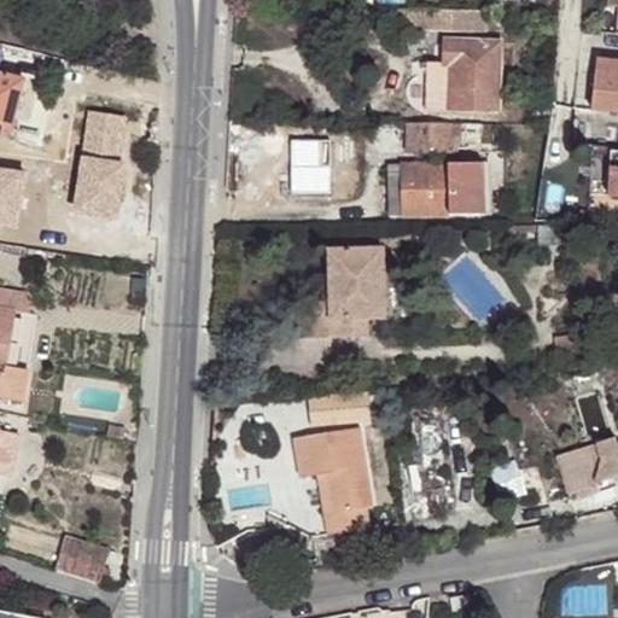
[(396,10),(396,27),(407,27),(406,40),(425,40),(425,29),(485,30),(485,11),(448,10),(448,11),(396,10)]
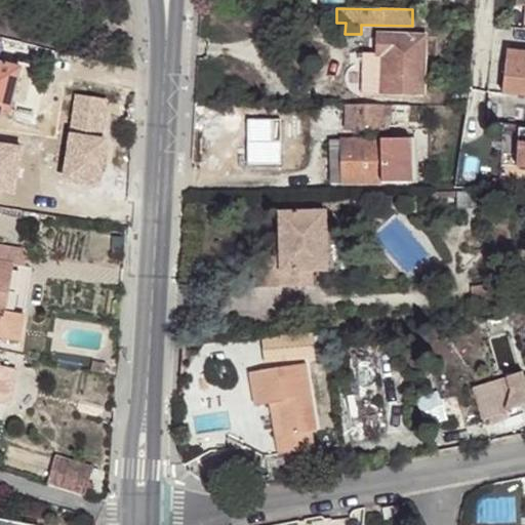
[(363,52),(362,94),(422,96),(423,36),(378,35),(377,53),(363,52)]
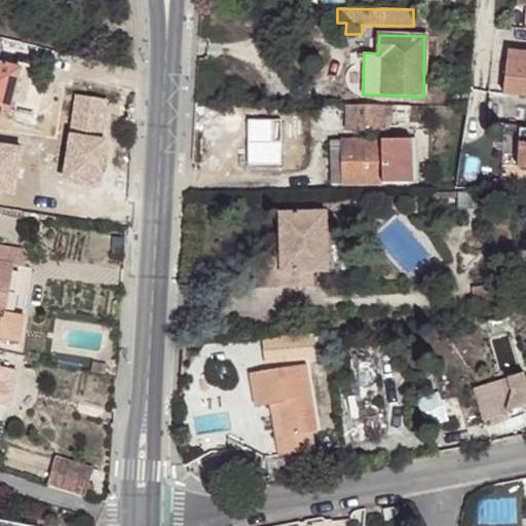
[(0,116),(8,118),(21,69),(15,67),(19,50),(35,54),(37,46),(0,37),(0,116)]
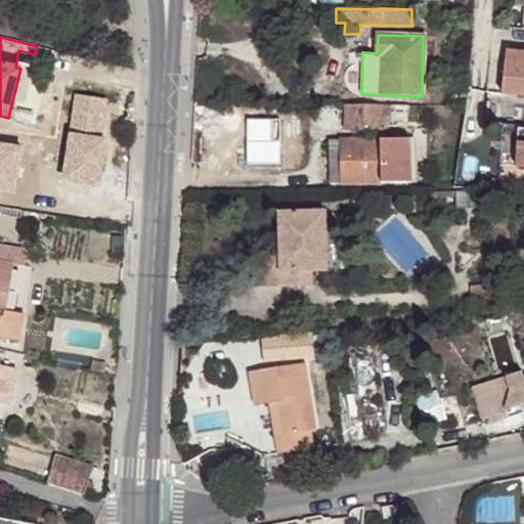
[(523,53),(506,52),(503,93),(523,94),(523,53)]
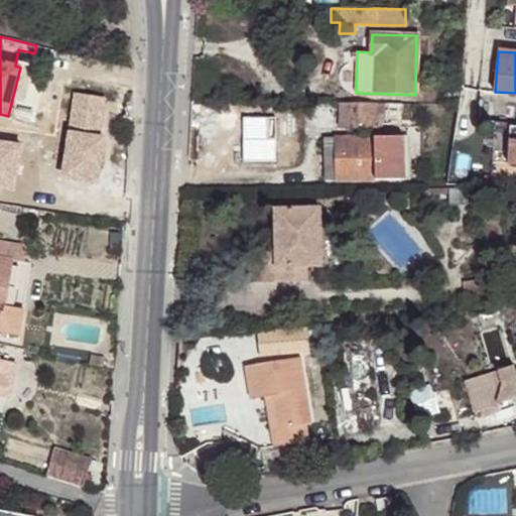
[(340,103),(340,127),(377,127),(377,115),(385,115),(385,103),(340,103)]
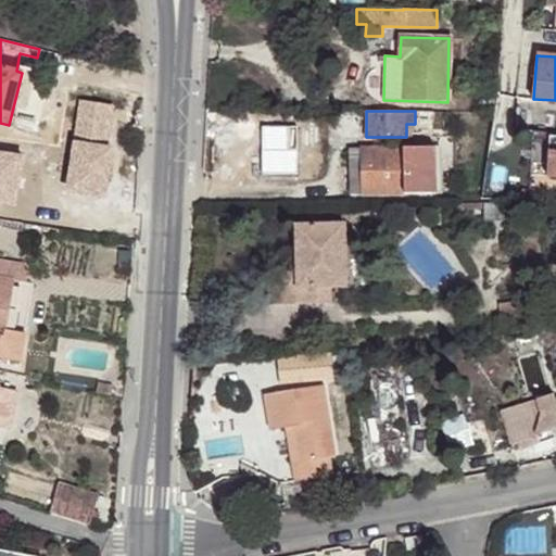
[(362,148),(362,194),(436,193),(434,147),(362,148)]
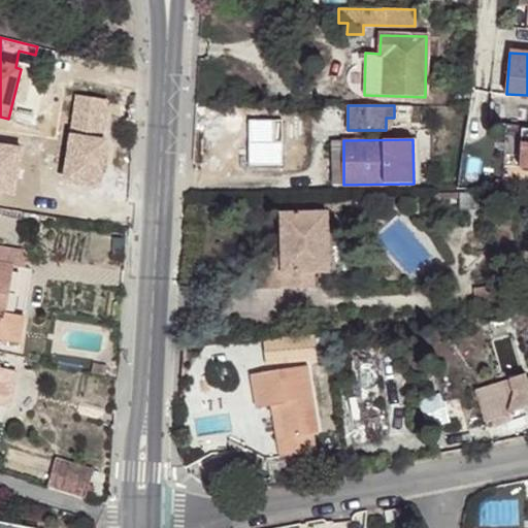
[(331,185),(343,185),(343,140),(330,140),(331,185)]
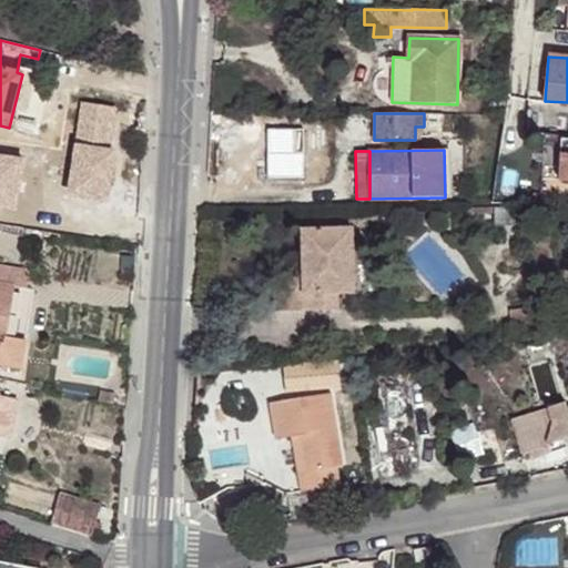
[(104,172),(103,188),(132,191),(133,175),(104,172)]
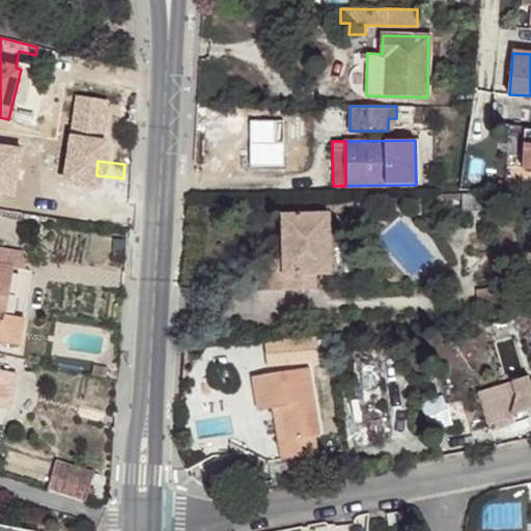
[(441,194),(441,211),(462,211),(462,193),(441,194)]
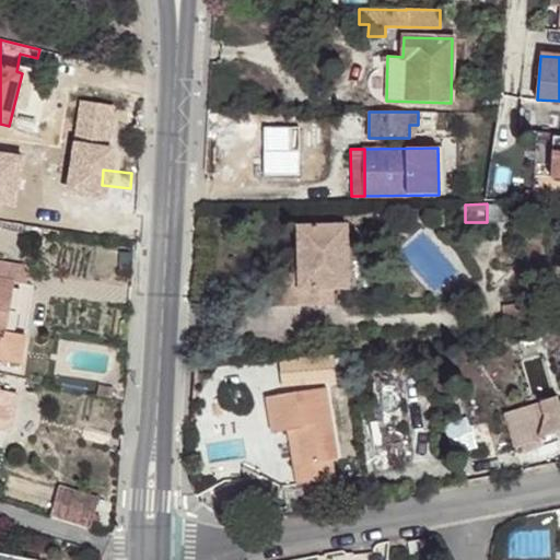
[(487,203),(487,222),(516,221),(516,203),(487,203)]
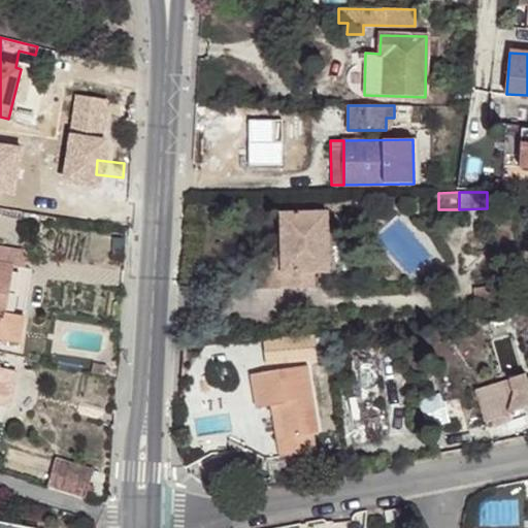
[(281,213),(282,260),(255,261),(256,288),(299,287),(298,272),(312,272),(328,272),(326,213),(281,213)]
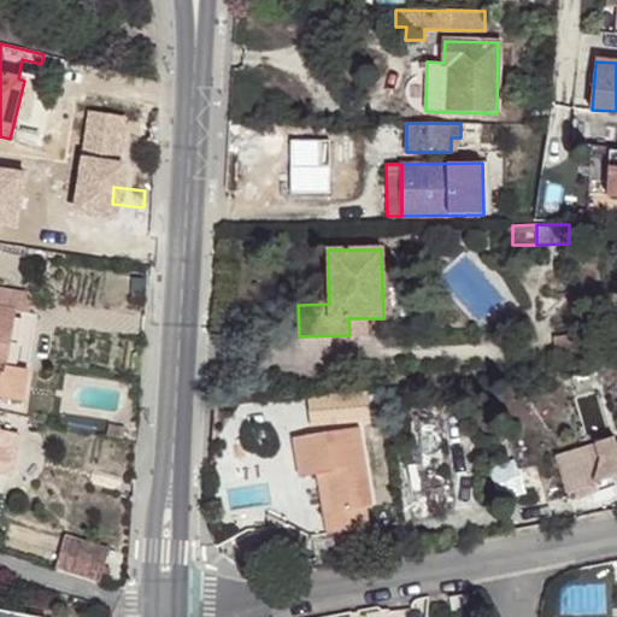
[(0,289),(0,397),(23,401),(28,370),(5,366),(13,311),(16,293),(0,289)]
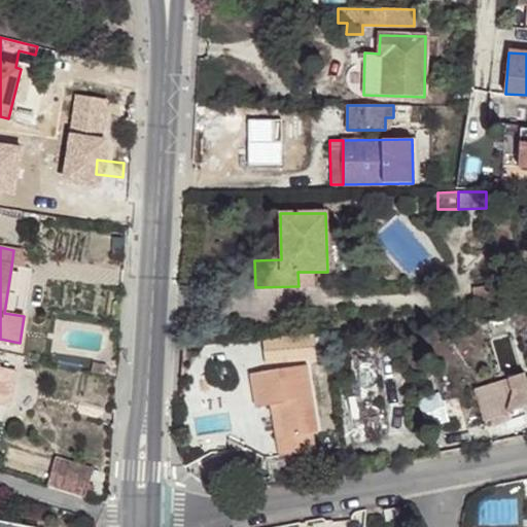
[(13,250),(11,266),(25,268),(28,252),(13,250)]
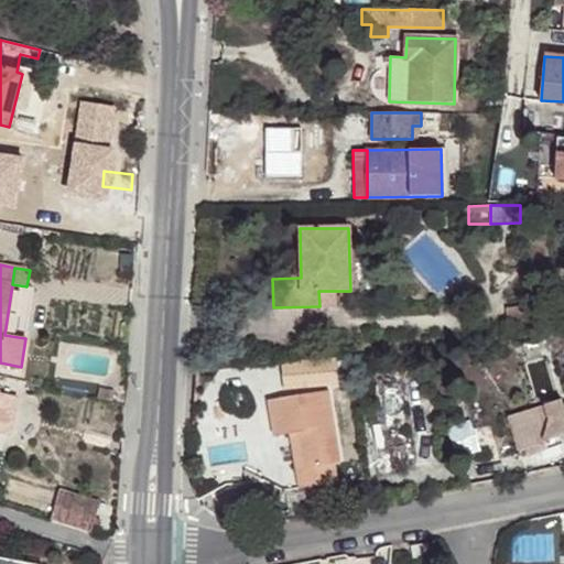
[(318,291),(320,306),(334,306),(334,291),(318,291)]
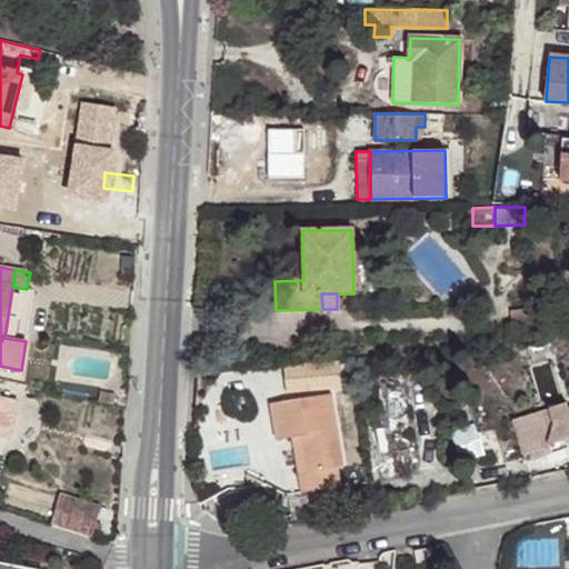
[(341,389),(340,361),(285,366),(287,393),(341,389)]
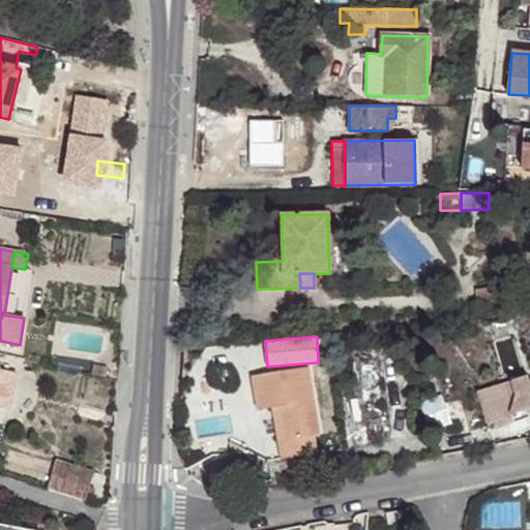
[(252,376),(258,411),(271,408),(280,407),(285,441),(276,442),(280,459),(317,452),(315,437),(319,436),(307,367),(252,376)]
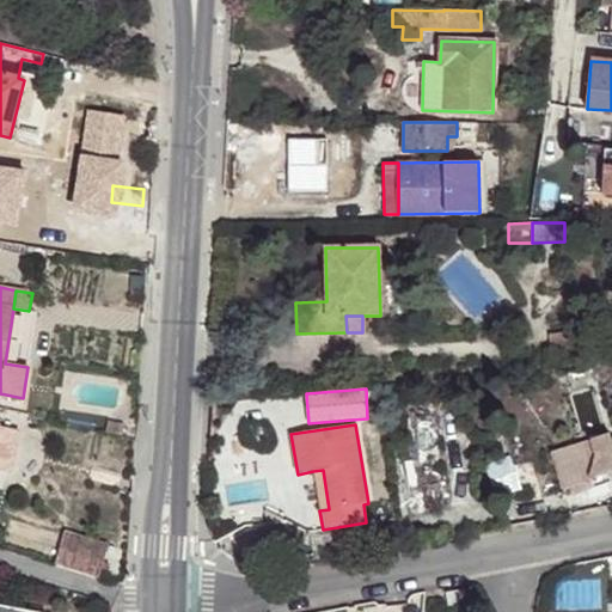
[(0,470),(6,471),(14,430),(0,427),(0,470)]
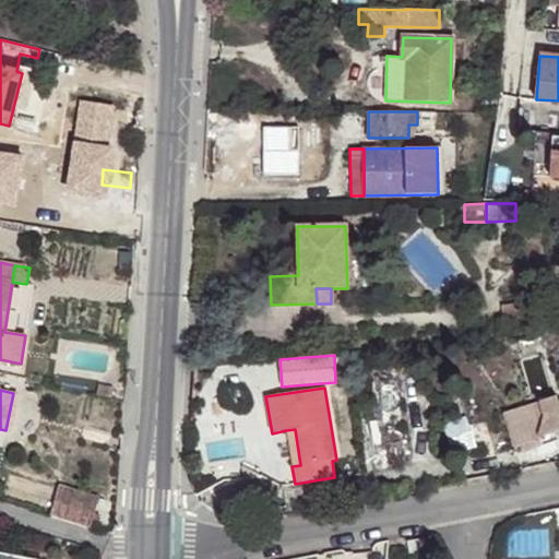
[(558,406),(556,397),(503,413),(514,448),(558,432),(558,406)]
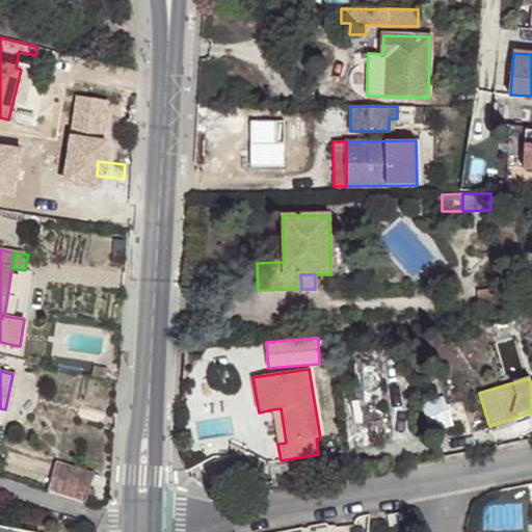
[(281,408),(272,409),(277,444),(286,443),(281,408)]
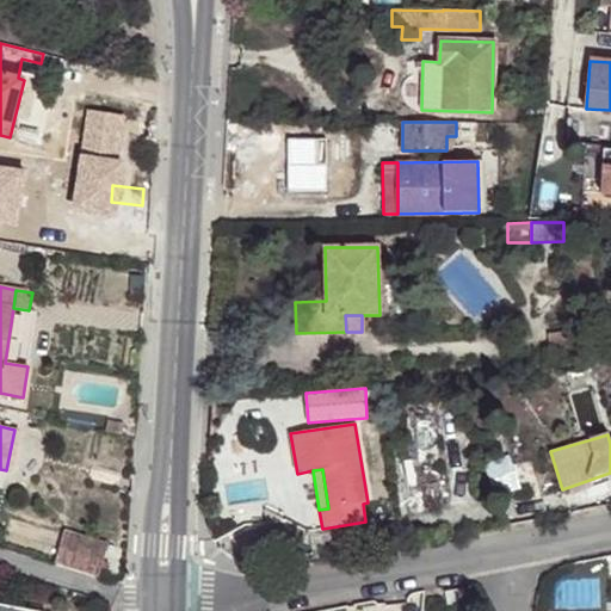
[(368,503),(363,504),(365,522),(393,518),(389,499),(368,503)]
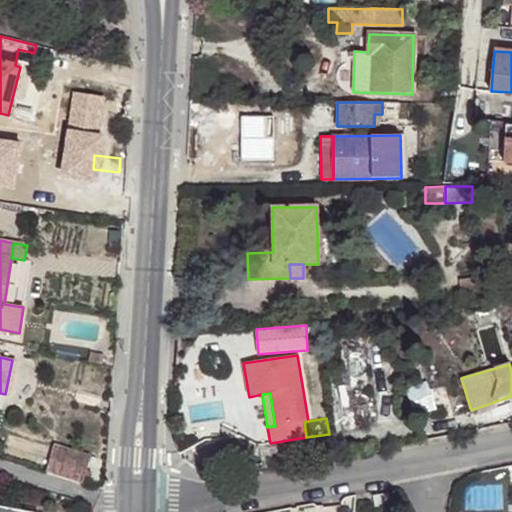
[(53,446),(50,459),(76,467),(87,470),(90,457),(53,446)]
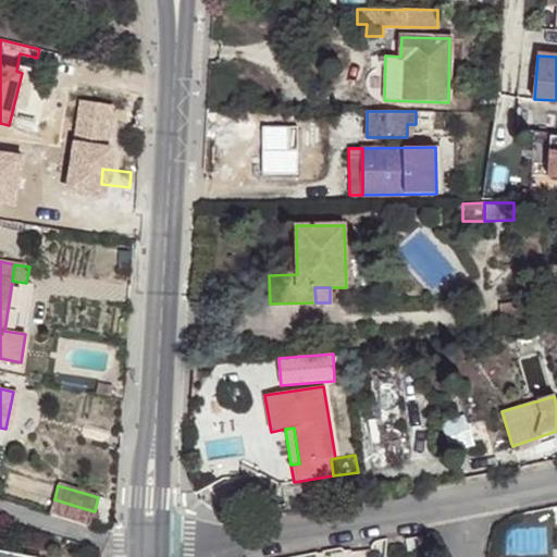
[(53,505),(50,516),(77,523),(81,512),(83,508),(54,499),(53,505)]
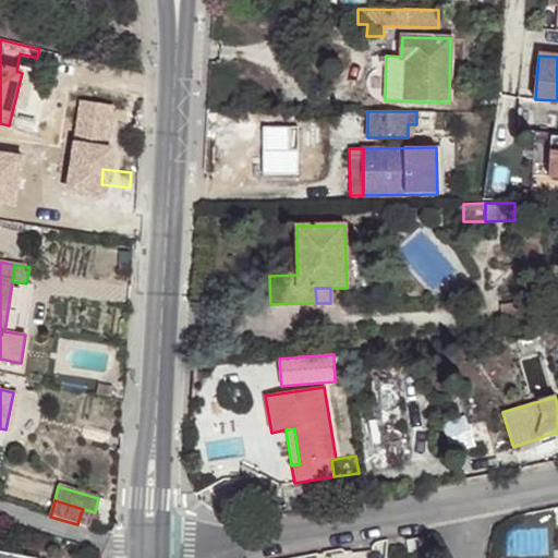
[(81,513),(77,524),(89,528),(95,512),(83,509),(81,513)]
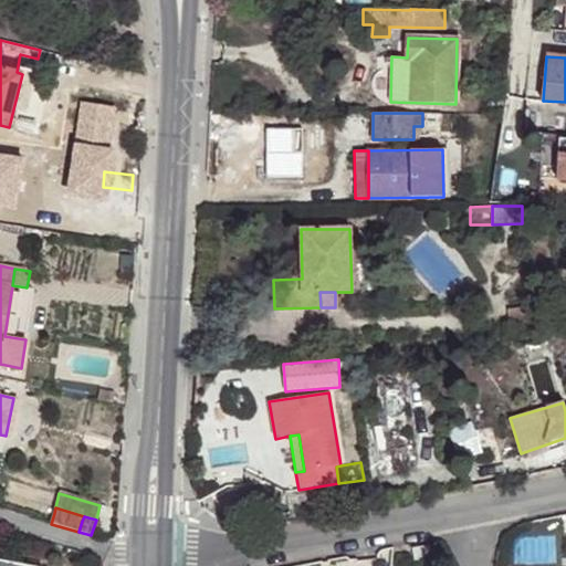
[(412,548),(415,561),(430,557),(429,546),(412,548)]
